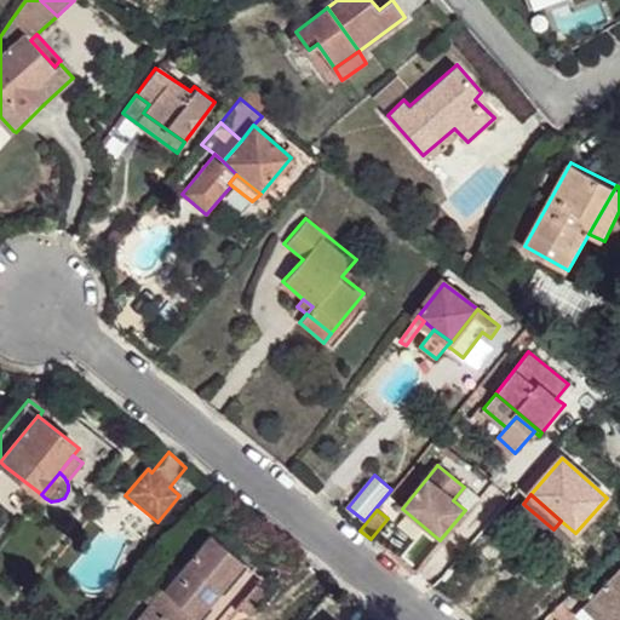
[(151,607),(139,619),(205,619),(206,619),(197,614),(193,609),(235,558),(207,537),(162,593),(155,587),(144,601),(151,607)]
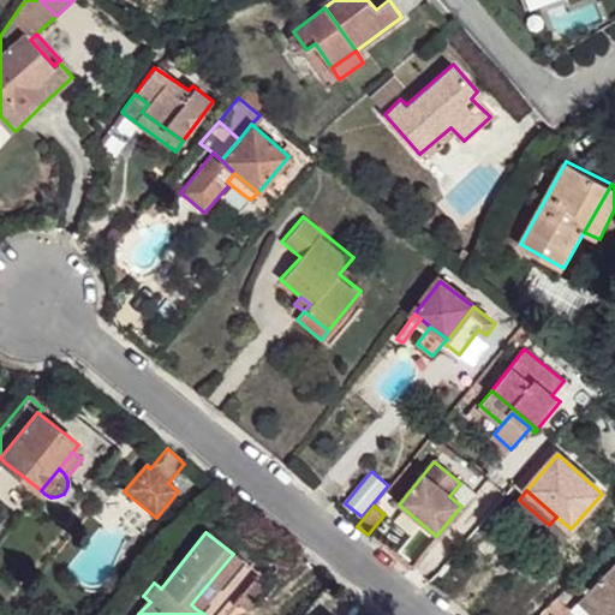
[(233,554),(191,604),(196,609),(238,557),(233,554)]
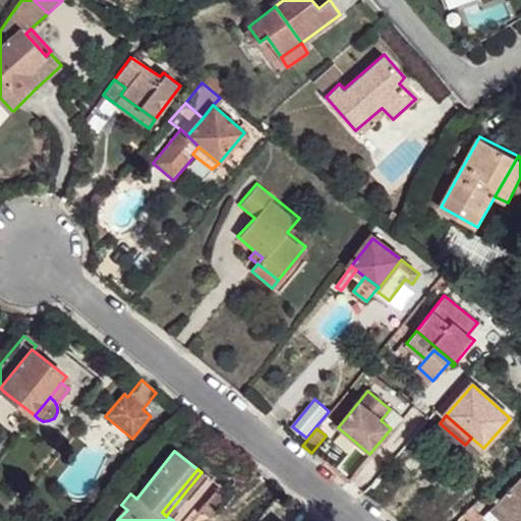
[(520,520),(520,474),(494,504),(511,520),(520,520)]
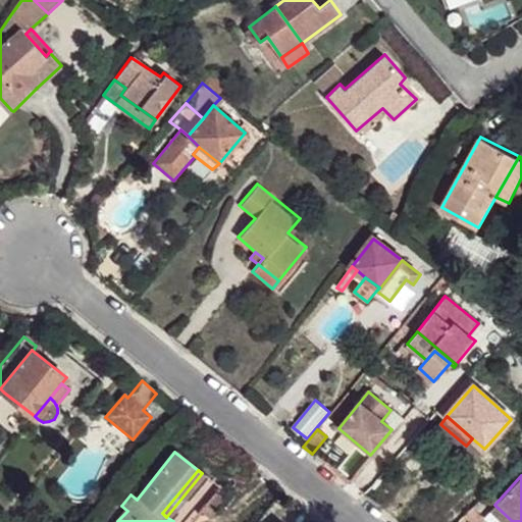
[(512,521),(494,505),(481,518),(485,521),(512,521)]
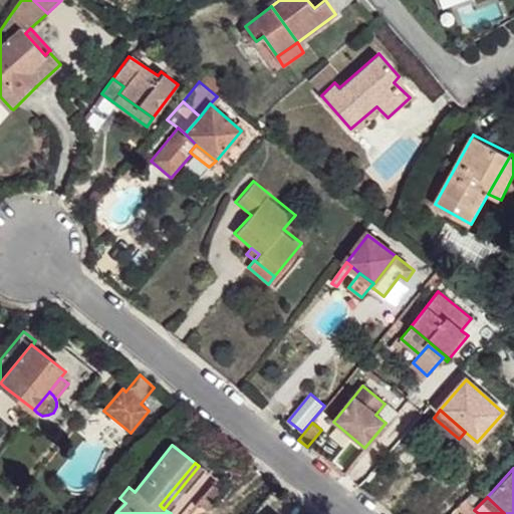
All buildings are outlined.
